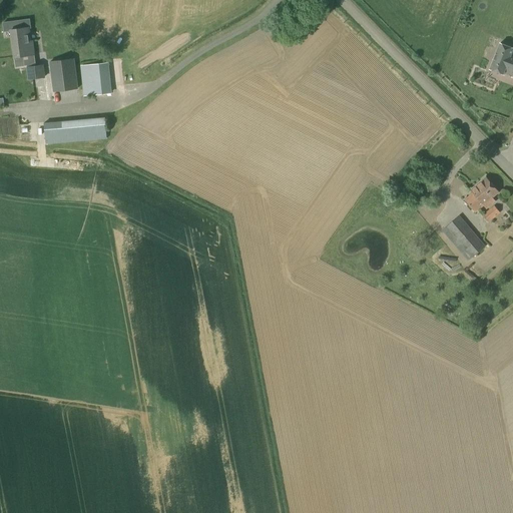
[(43,65),(33,66),(32,55),(33,55),(31,41),(27,42),(26,28),(10,30),(13,58),(26,56),(27,67),(26,67),(28,80),(45,77),(43,65)]
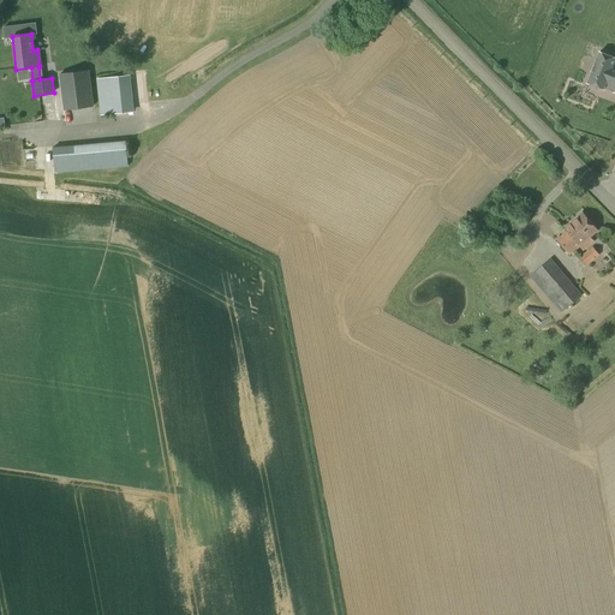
[(614,63),(613,63),(614,59),(598,52),(586,84),(602,90),(603,88),(614,91),(614,63)]
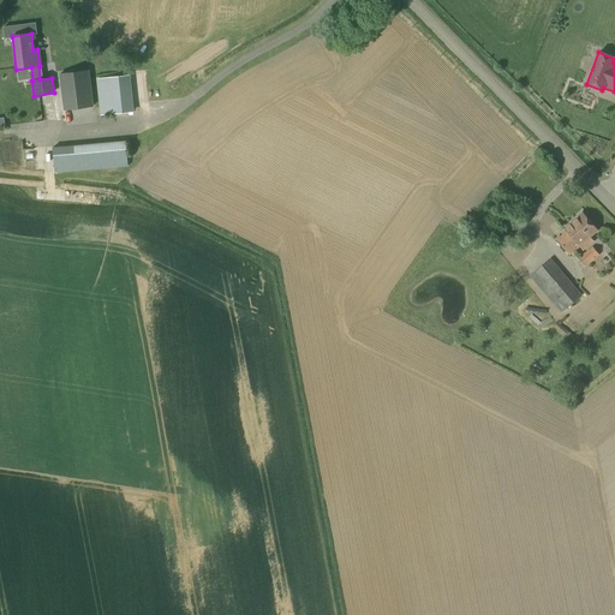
[(65,109),(94,106),(89,71),(60,75),(65,109)]
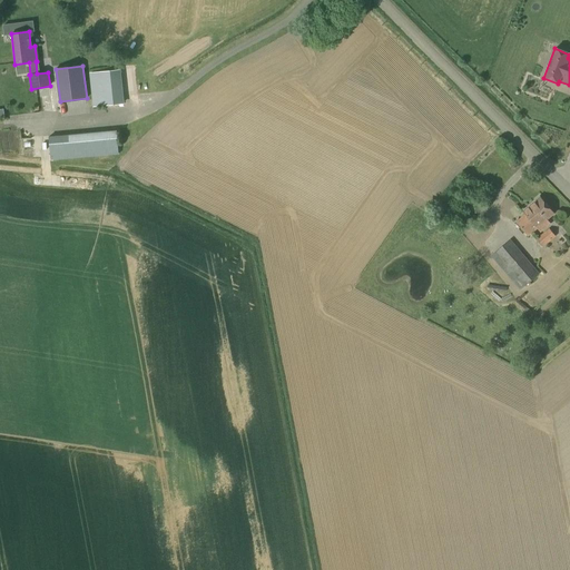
[(94,107),(123,104),(119,70),(90,74),(94,107)]
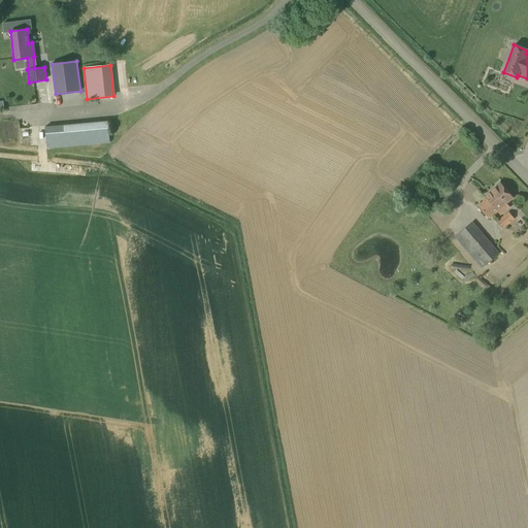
[(46,149),(109,142),(107,122),(44,127),(46,149)]
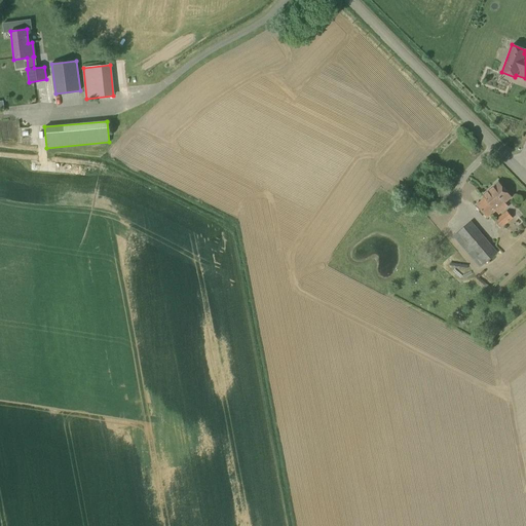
[(19,123),(8,124),(9,137),(15,136),(15,141),(20,141),(19,123)]
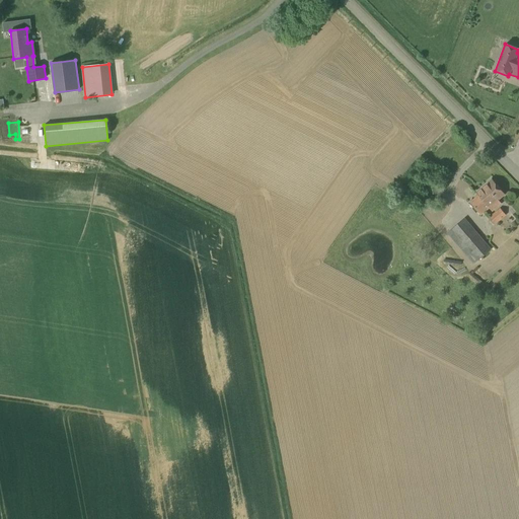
[(30,129),(21,130),(21,140),(30,140),(30,129)]
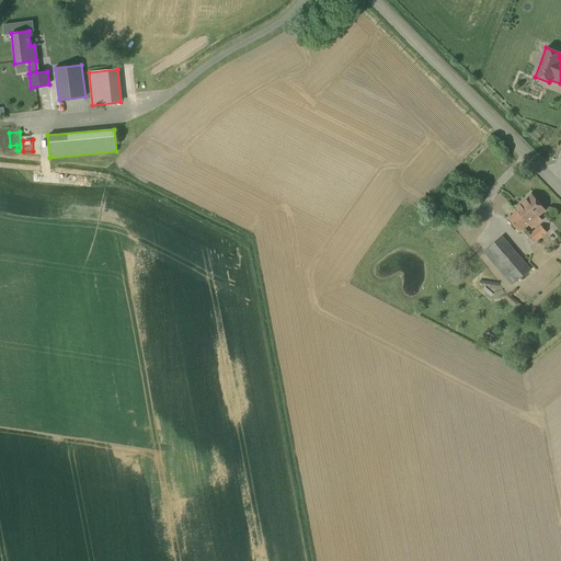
[(517,213),(508,219),(519,232),(527,226),(528,225),(528,226),(545,212),(530,194),(513,208),(517,213)]
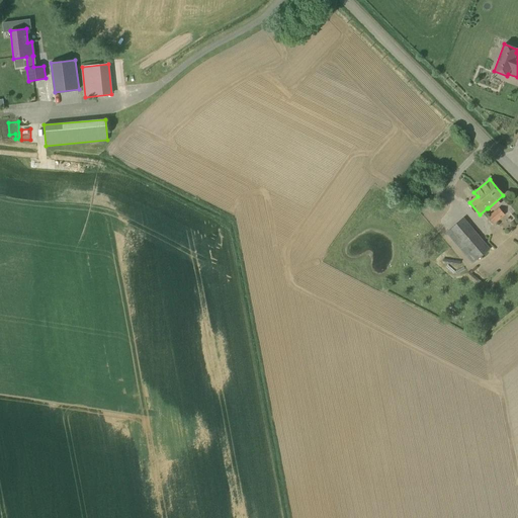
[(412,210),(417,203),(411,199),(406,206),(412,210)]
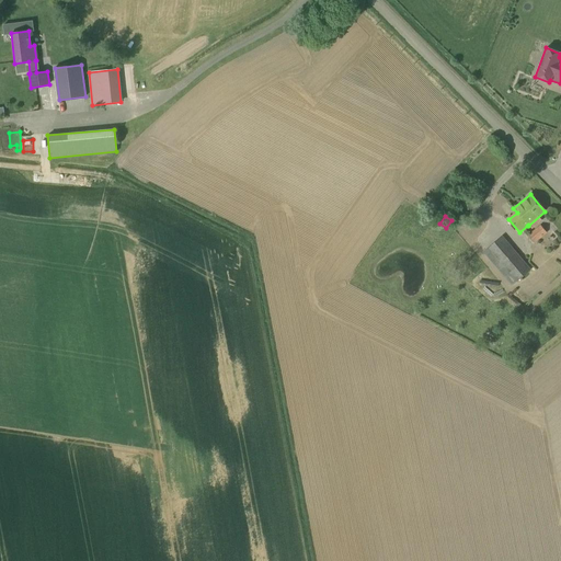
[(535,243),(547,232),(540,225),(528,236),(535,243)]
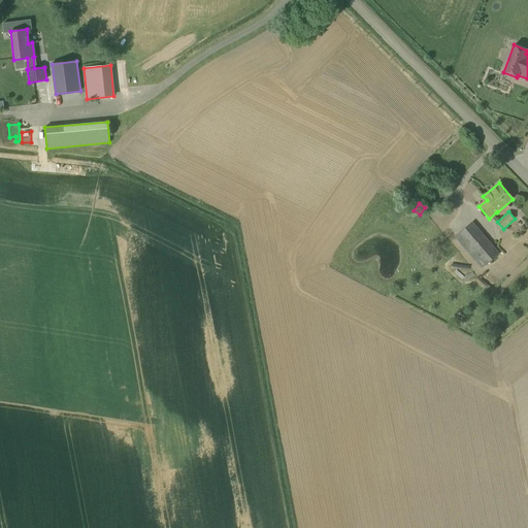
[(487,265),(500,254),(472,222),(459,233),(487,265)]
